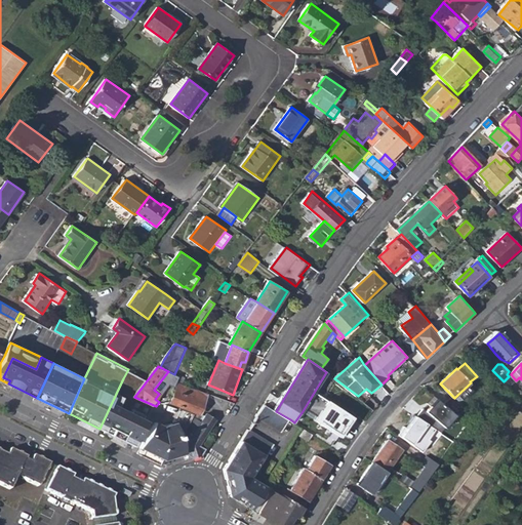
[(142,388),(123,378),(99,429),(135,446),(156,406),(134,397),(142,388)]
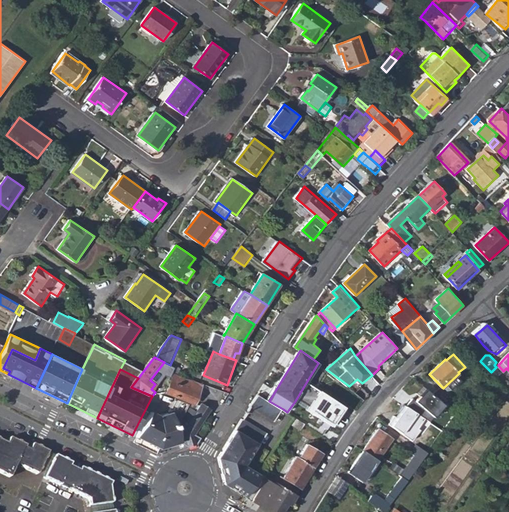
[(174,373),(167,393),(192,403),(197,405),(198,402),(204,384),(174,373)]
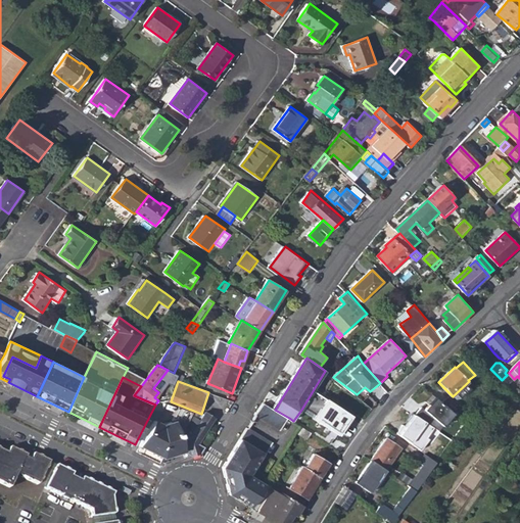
[(428,393),(421,388),(416,395),(424,402),(420,407),(417,405),(414,411),(415,412),(414,414),(423,420),(425,417),(435,425),(440,417),(439,416),(433,412),(434,410),(440,414),(445,408),(447,410),(450,408),(446,406),(446,407),(437,400),(438,398),(430,391),(428,393)]
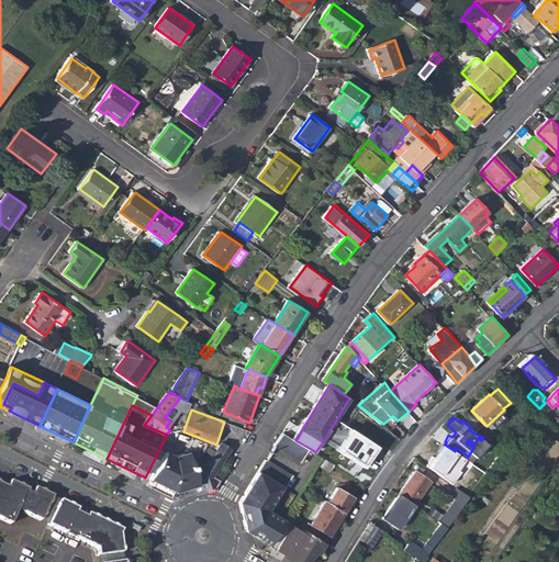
[(380,446),(337,418),(324,440),(366,468),(380,446)]
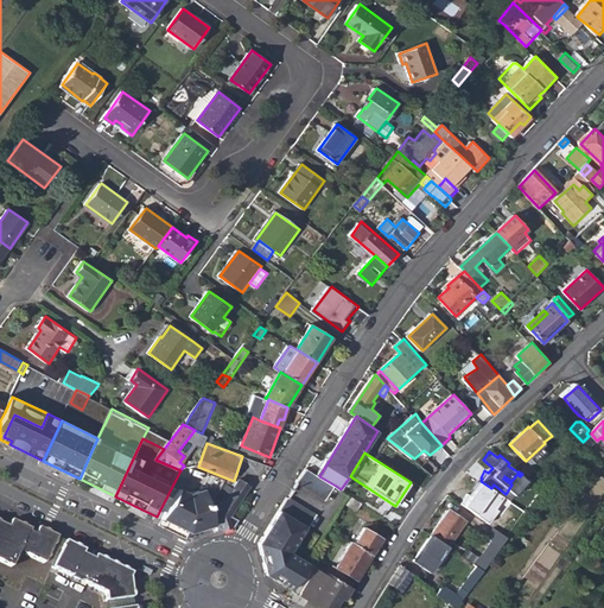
[(336,486),(307,469),(298,482),(328,500),(336,486)]
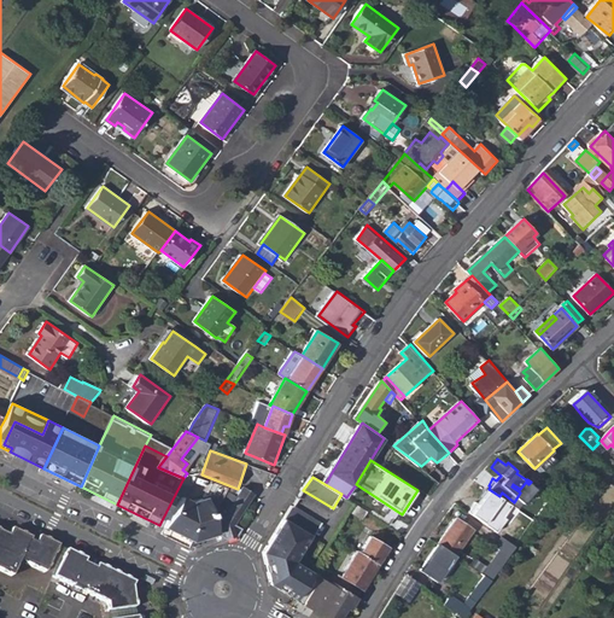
[(185,496),(167,526),(197,541),(221,532),(216,516),(231,489),(211,482),(203,499),(194,501),(185,496)]
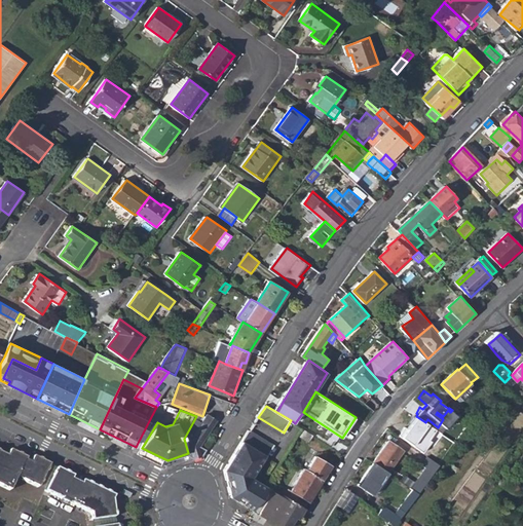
[(417,439),(427,423),(425,422),(416,416),(410,412),(400,426),(417,439)]
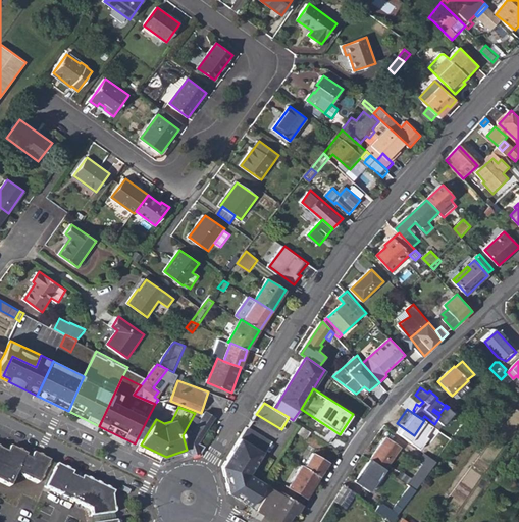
[(207,411),(206,413),(202,410),(201,413),(196,411),(195,413),(183,435),(187,450),(194,455),(202,453),(206,447),(199,442),(216,416),(207,411)]
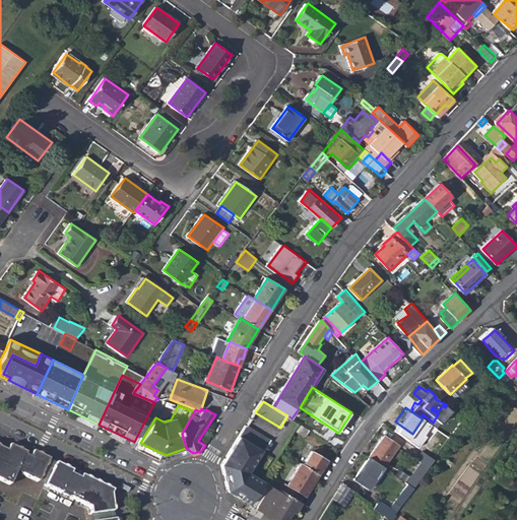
[(312,431),(301,424),(296,431),(297,432),(302,435),(307,438),(312,431)]
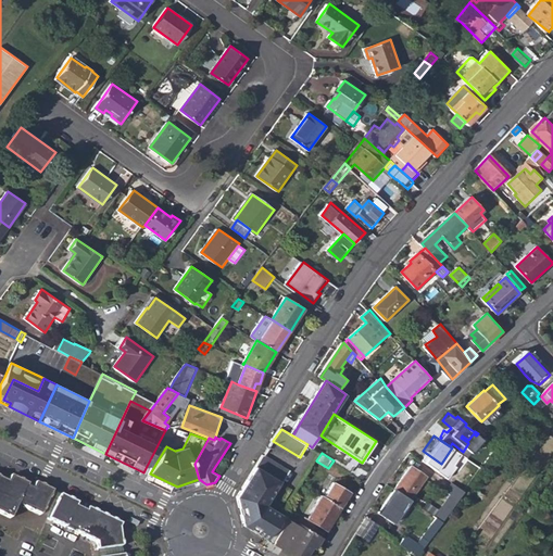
[(291,471),(265,454),(262,459),(255,469),(253,474),(246,487),(242,491),(239,497),(240,500),(243,525),(268,539),(283,515),(266,505),(281,481),(285,482),(291,471)]
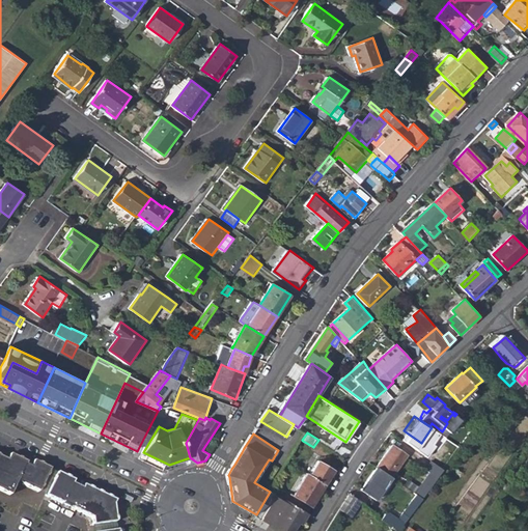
[(462,448),(465,443),(450,434),(447,439),(462,448)]
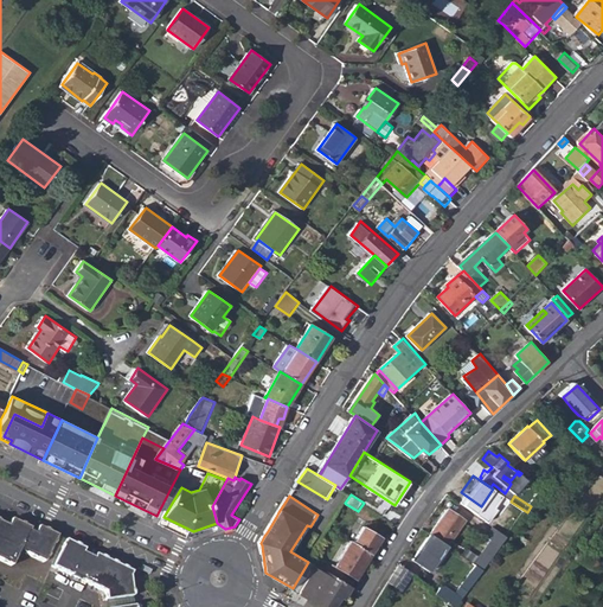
[(511,502),(507,506),(524,517),(527,512),(511,502)]
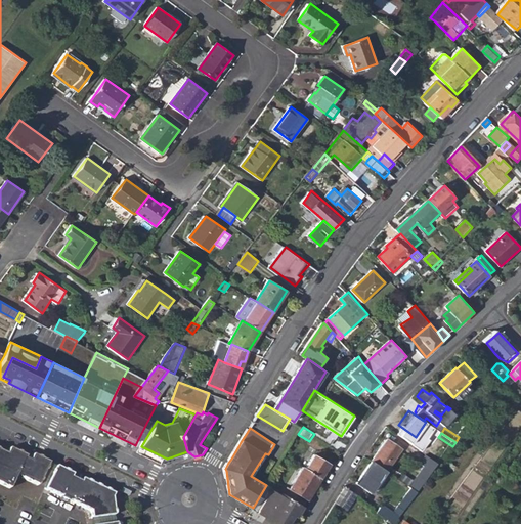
[(390,438),(375,462),(389,471),(404,448),(390,438)]
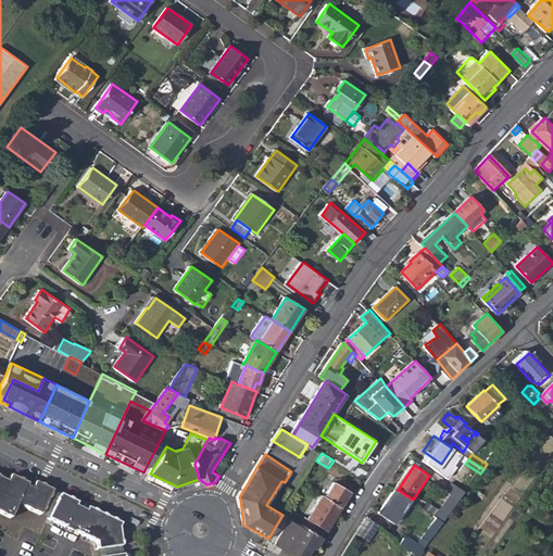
[(467,492),(474,482),(459,471),(452,480),(454,482),(467,492)]
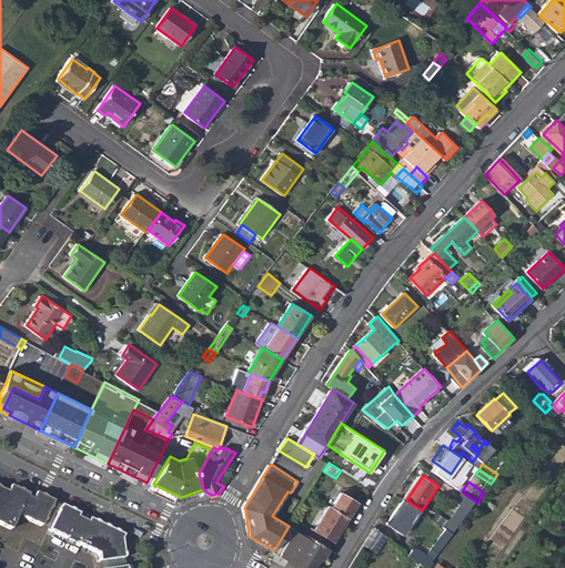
[(0,523),(13,529),(20,515),(43,526),(49,515),(56,501),(38,493),(36,497),(34,499),(29,496),(30,495),(12,486),(9,493),(0,487),(0,523)]
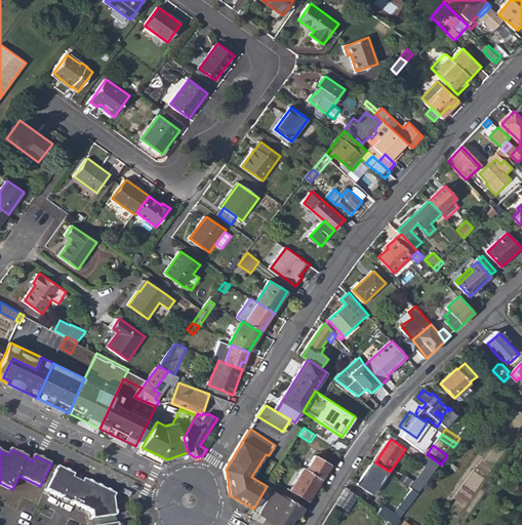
[(317,454),(308,470),(323,479),(332,465),(317,454)]
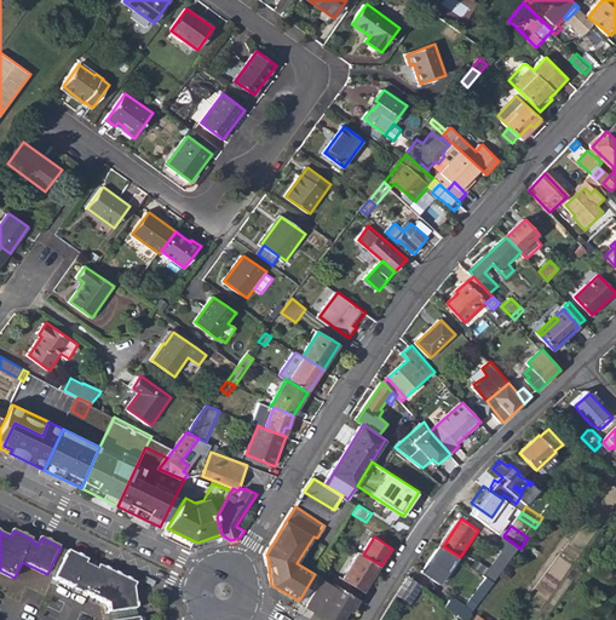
[(504,552),(487,577),(496,583),(520,549),(506,538),(498,549),(504,552)]
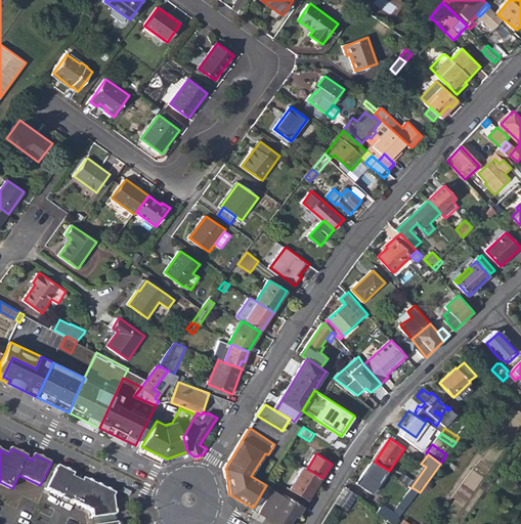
[(375,462),(359,483),(373,493),(375,491),(383,480),(389,471),(375,462)]
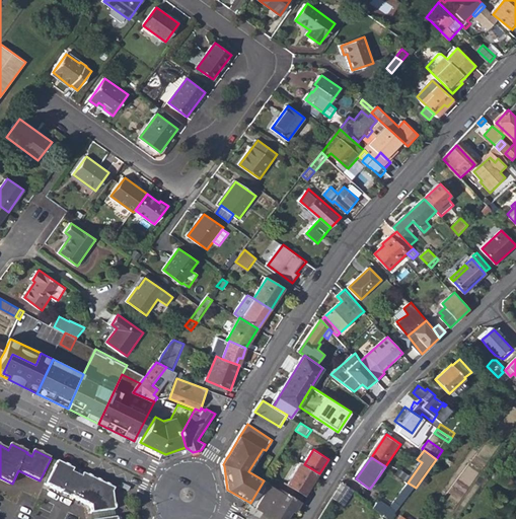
[(47,485),(58,461),(51,458),(45,470),(40,480),(47,485)]
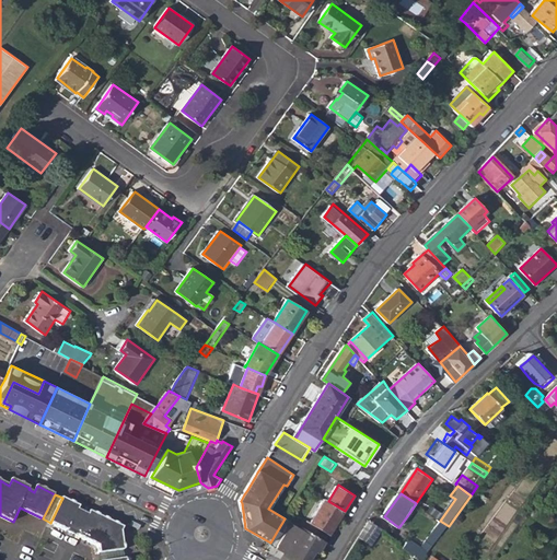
[(124,550),(122,532),(124,528),(62,498),(50,523),(69,531),(79,536),(100,547),(100,553),(124,550)]
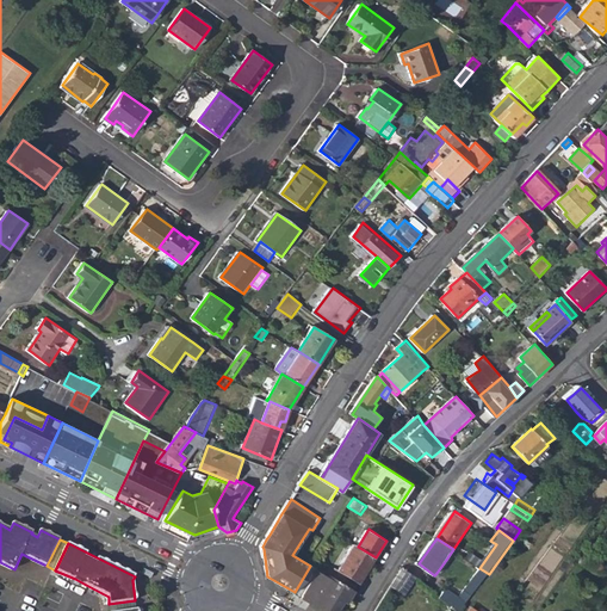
[(338,567),(332,576),(351,587),(355,580),(360,584),(376,557),(358,547),(354,544),(340,569),(338,567)]
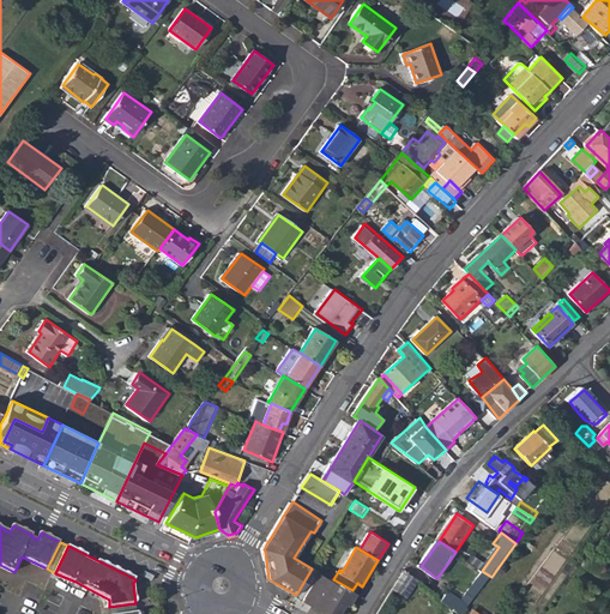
[(439,576),(445,581),(454,566),(448,563),(439,576)]
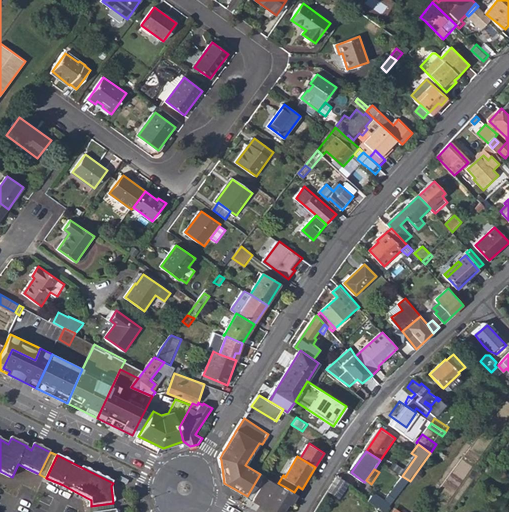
[(260,474),(247,496),(272,511),(278,511),(279,511),(287,499),(293,502),(297,494),(294,492),(278,483),(262,472),(260,474)]
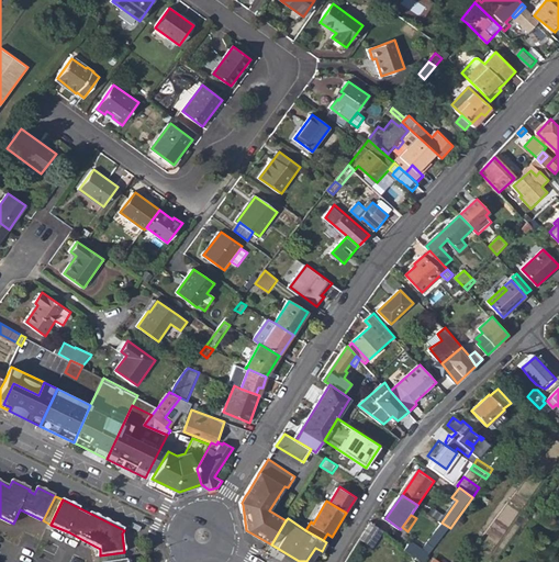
[(422,561),(423,561),(450,528),(442,523),(440,521),(436,526),(439,528),(424,549),(413,540),(405,550),(422,561)]
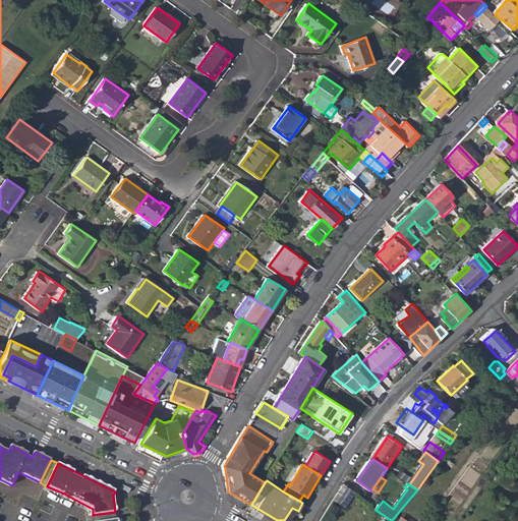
[(347,507),(357,493),(345,484),(335,499),(347,507)]
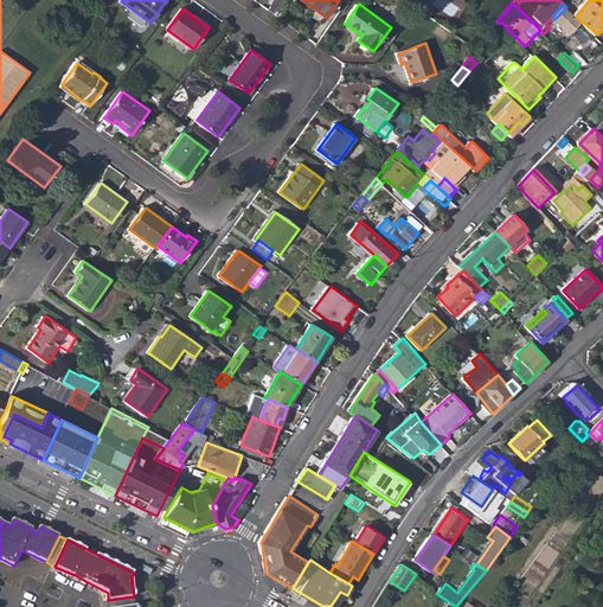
[(108,600),(109,606),(129,606),(135,606),(134,596),(108,600)]
